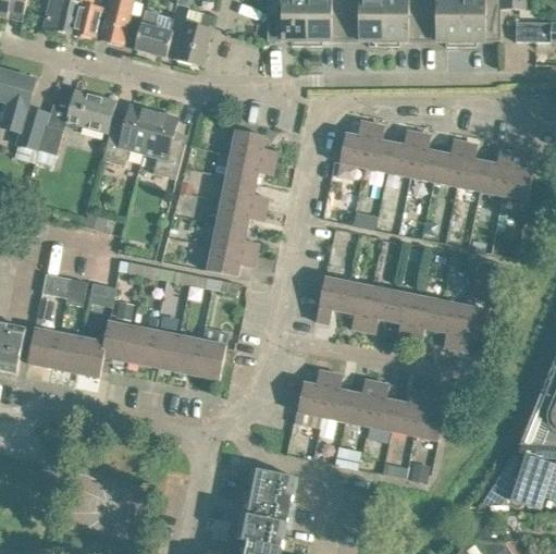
[(23,13),(25,0),(0,0),(0,14),(7,16),(8,9),(23,13)]
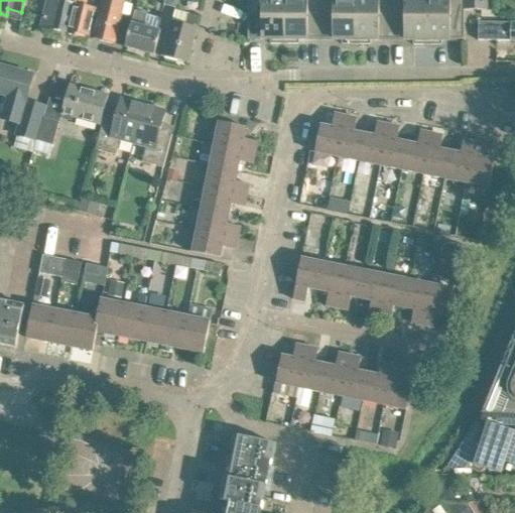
[(67,30),(74,0),(46,0),(45,4),(41,24),(67,30)]
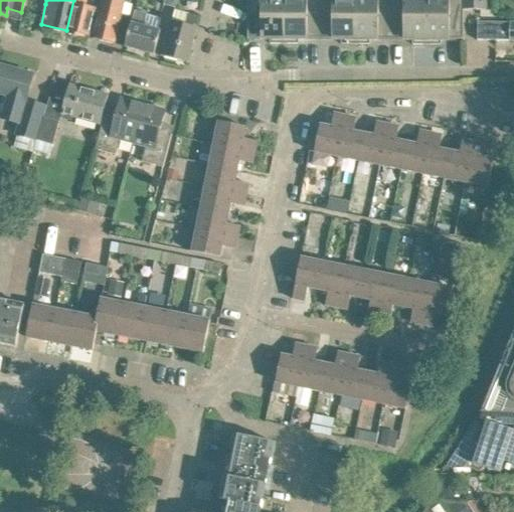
[(95,6),(91,5),(84,3),(84,0),(73,0),(66,30),(66,31),(82,35),(83,33),(88,34),(95,6)]
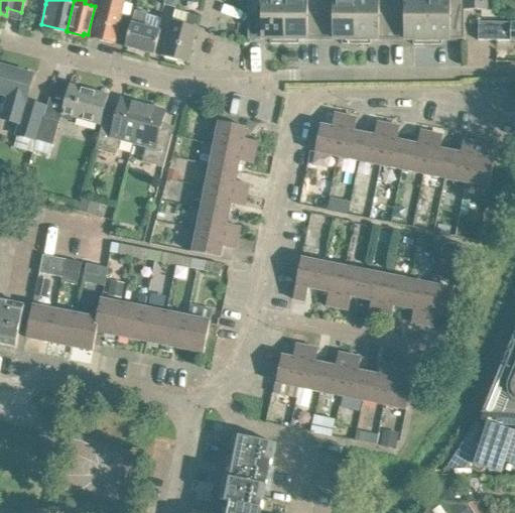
[(114,41),(124,0),(129,0),(100,0),(92,36),(114,41)]
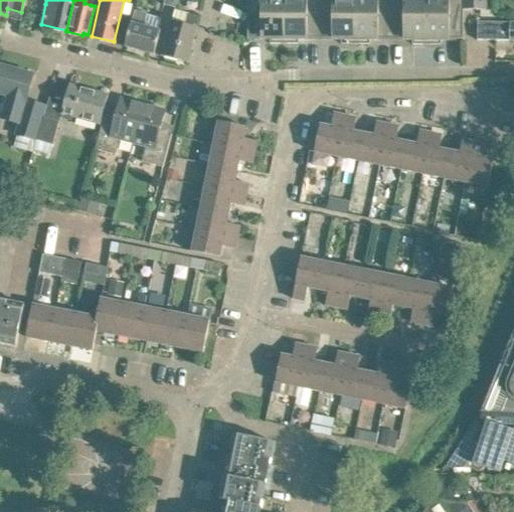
[(283,41),(283,0),(246,0),(246,35),(269,36),(269,41),(283,41)]
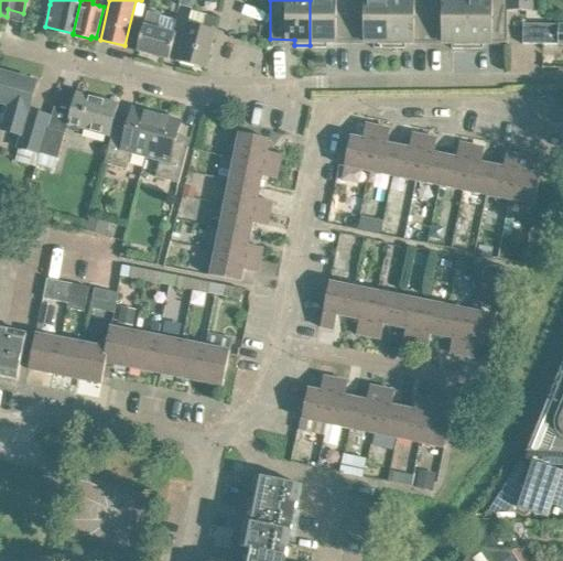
[(349,40),(349,0),(310,0),(310,45),(326,45),(326,40),(349,40)]
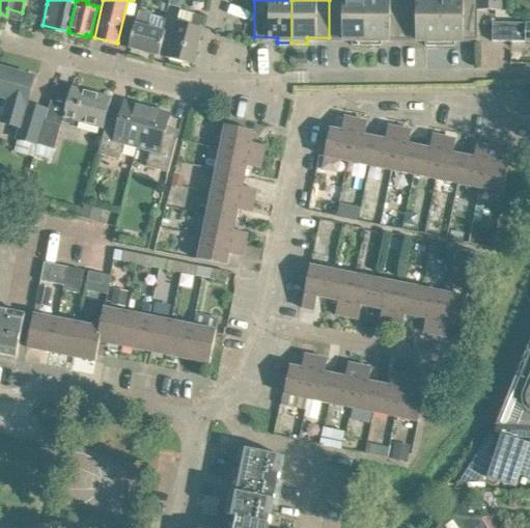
[(365,44),(365,0),(329,0),(329,37),(351,37),(351,44),(365,44)]
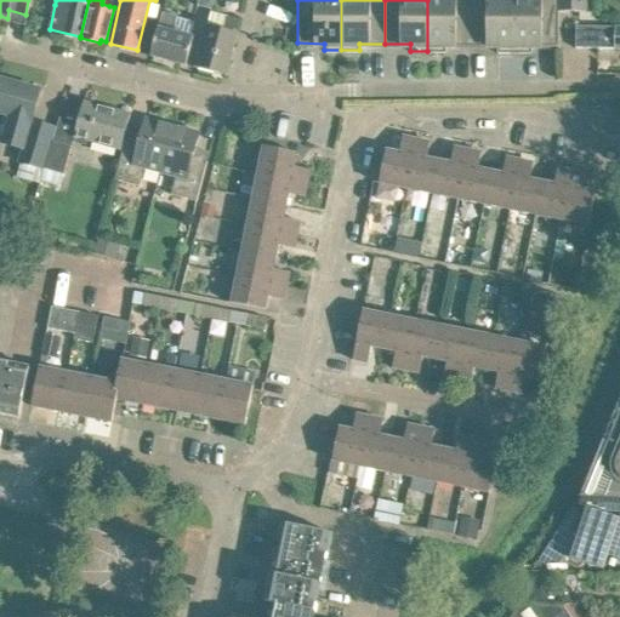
[(471,44),(470,0),(427,0),(427,51),(444,51),(444,44),(471,44)]
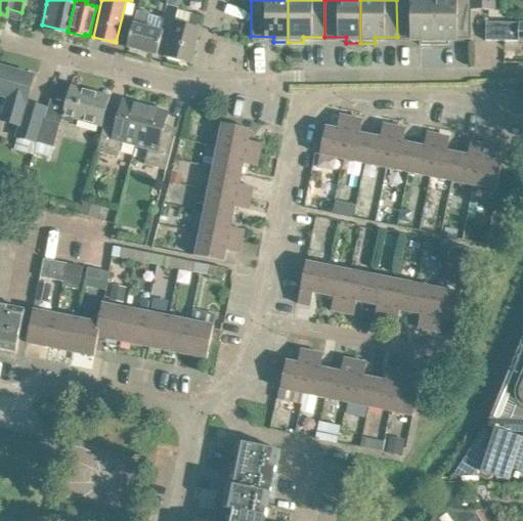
[(433,43),(433,0),(396,0),(397,37),(419,37),(419,43),(433,43)]
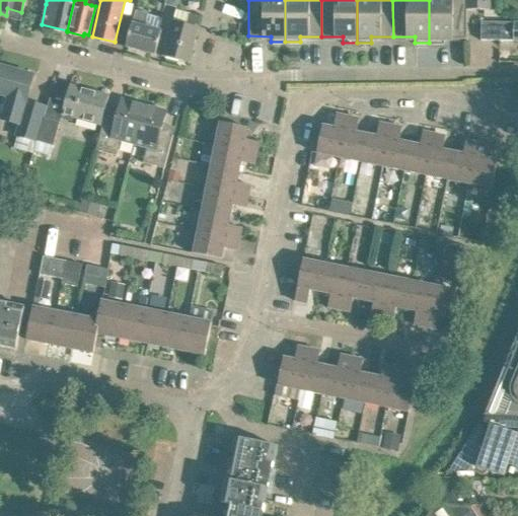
[(465,38),(465,7),(465,0),(429,0),(429,43),(443,43),(443,38),(465,38)]
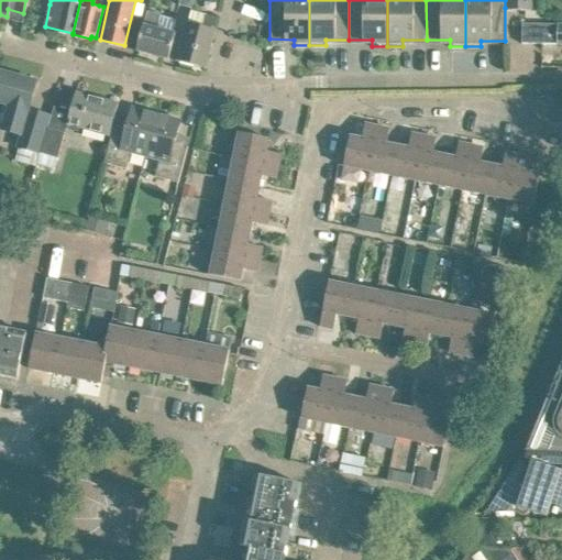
[(505,0),(505,8),(531,9),(530,0),(505,0)]
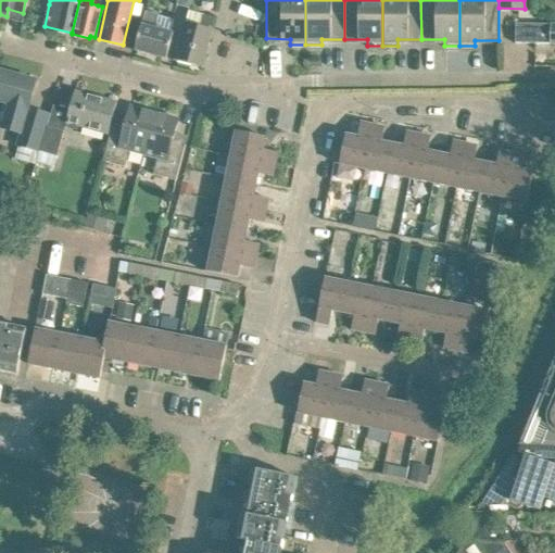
[(165,57),(173,30),(154,26),(158,12),(144,9),(134,48),(165,57)]
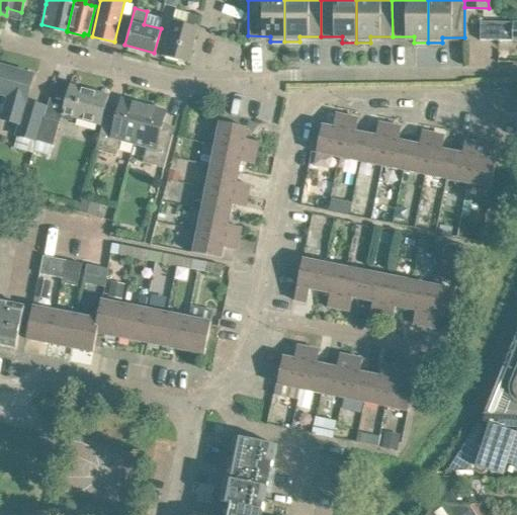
[(188,61),(197,26),(196,25),(198,15),(189,12),(186,23),(172,19),(162,55),(188,61)]
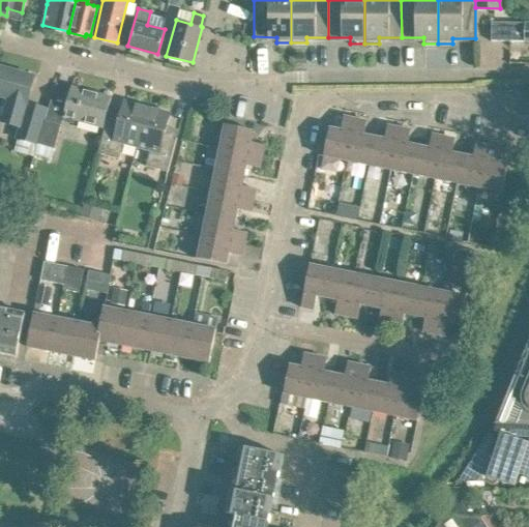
[(528,20),(491,20),(490,38),(528,38),(528,20)]
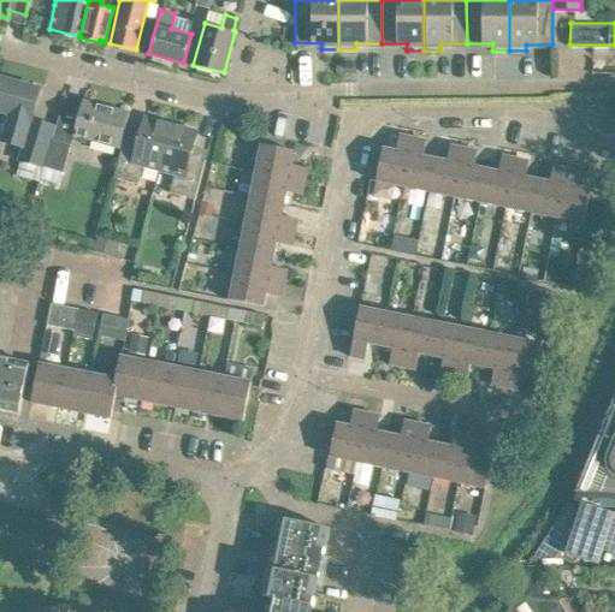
[(54,125),(30,118),(39,87),(0,75),(0,108),(10,112),(3,140),(21,144),(17,158),(43,165),(52,137),(54,125)]
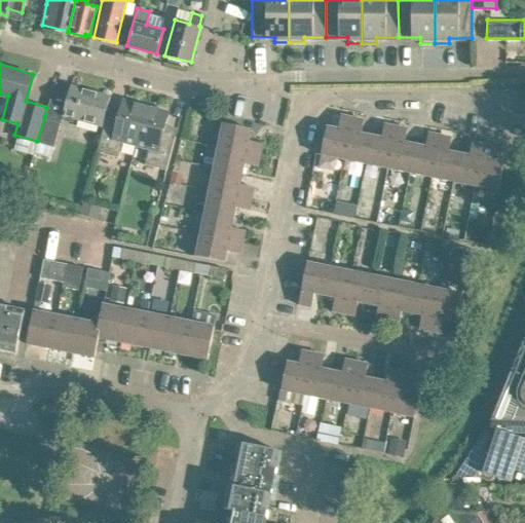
[(104,116),(110,95),(70,84),(62,114),(103,125),(105,116),(104,116)]
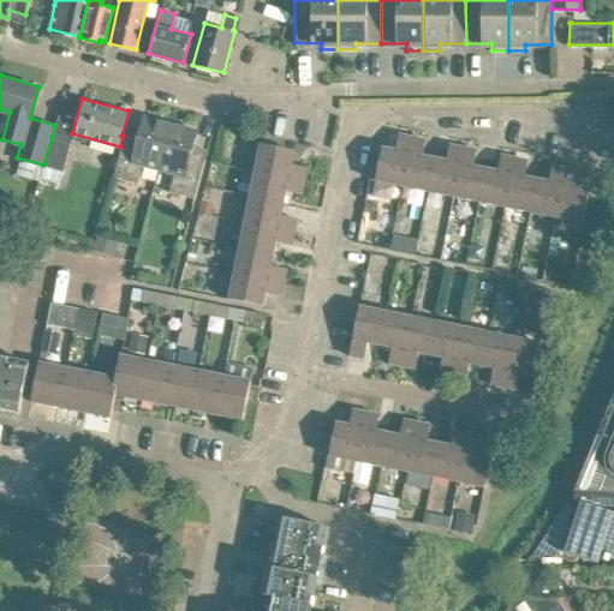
[(158,171),(171,123),(143,115),(137,139),(123,136),(120,147),(113,177),(138,183),(142,167),(158,171)]
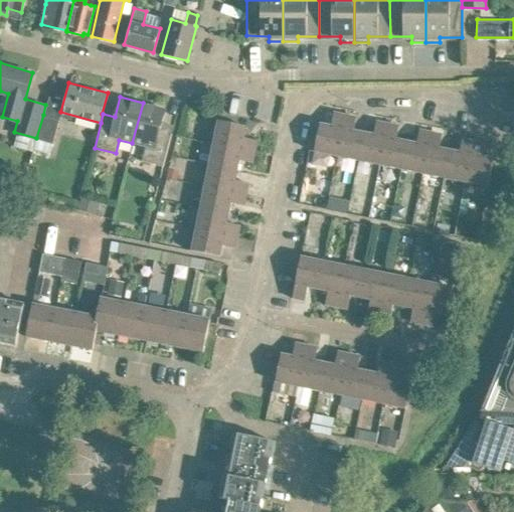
[(166,151),(171,132),(159,129),(164,108),(143,103),(132,143),(145,146),(142,160),(162,165),(166,151)]
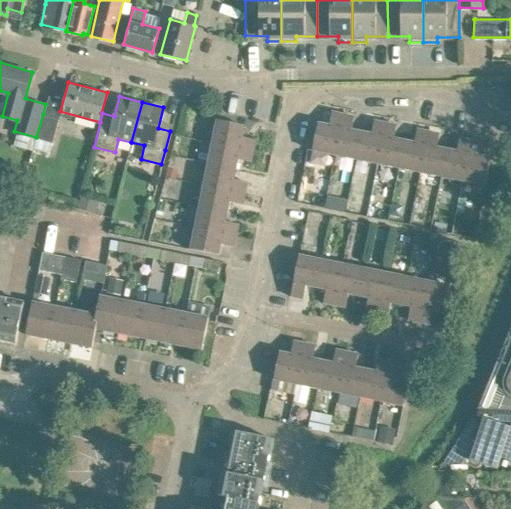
[(334,153),(342,113),(331,110),(329,124),(317,121),(312,149),(334,153)]
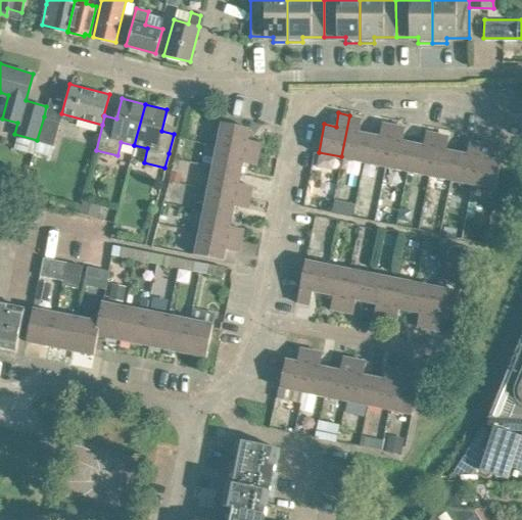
[(363,161),(369,133),(358,131),(361,117),(349,115),(341,156),(363,161)]
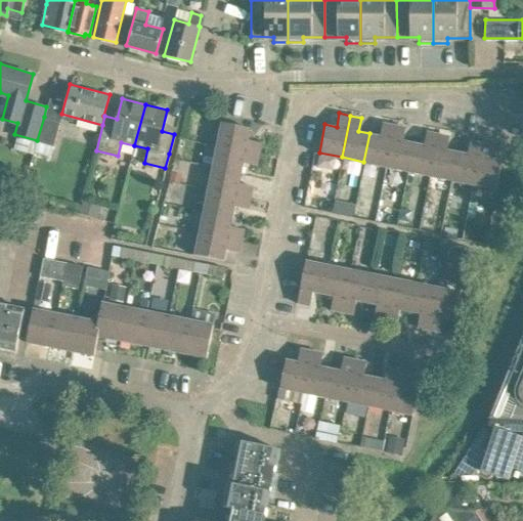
[(53,145),(59,121),(44,117),(37,140),(53,145)]
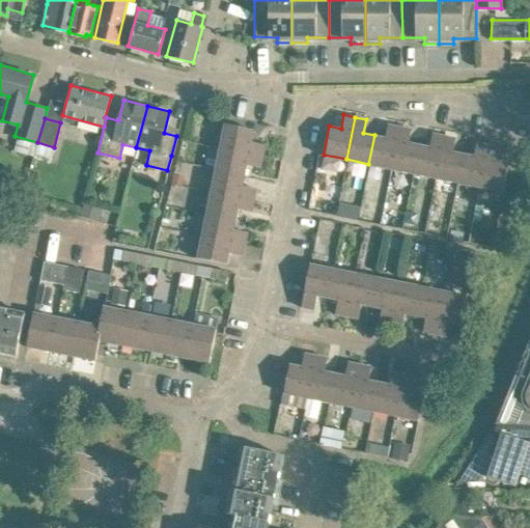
[(250,141),(253,129),(224,122),(220,146),(261,155),(265,143),(250,141)]
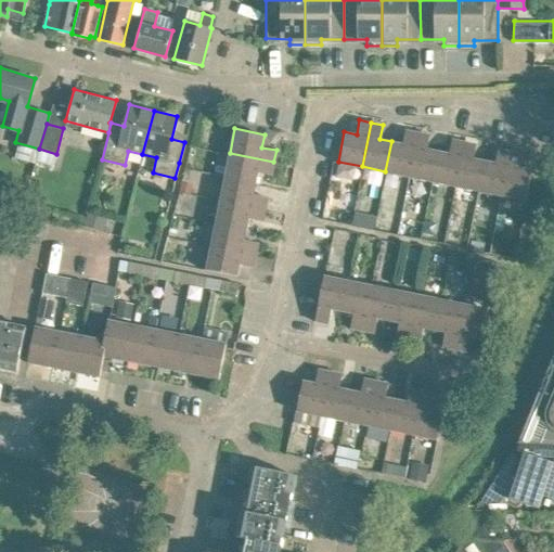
[(408,176),(416,131),(406,129),(402,143),(391,141),(385,171),(408,176)]
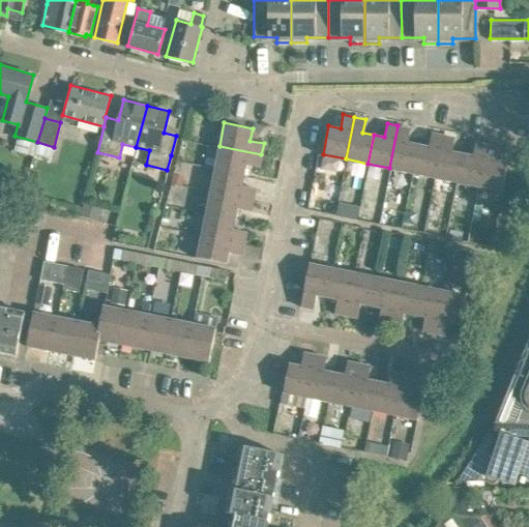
[(412,172),(417,144),(407,142),(409,127),(398,125),(389,168),(412,172)]
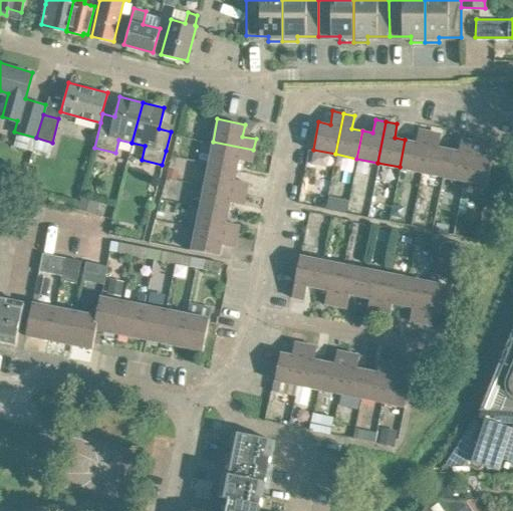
[(421,172),(429,131),(418,129),(416,142),(405,140),(400,167),(421,172)]
